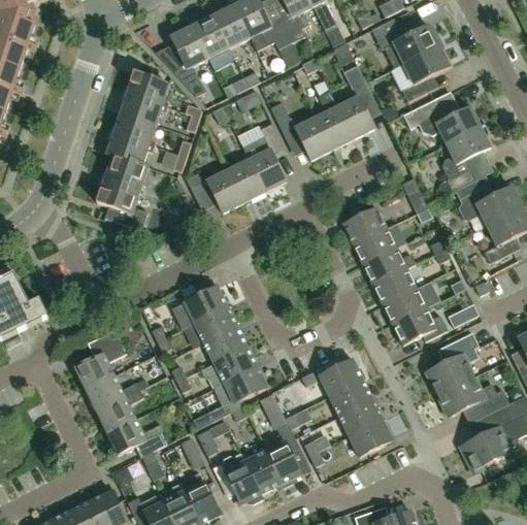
[(0,11),(31,22),(35,9),(32,1),(34,0),(0,0),(0,11)]
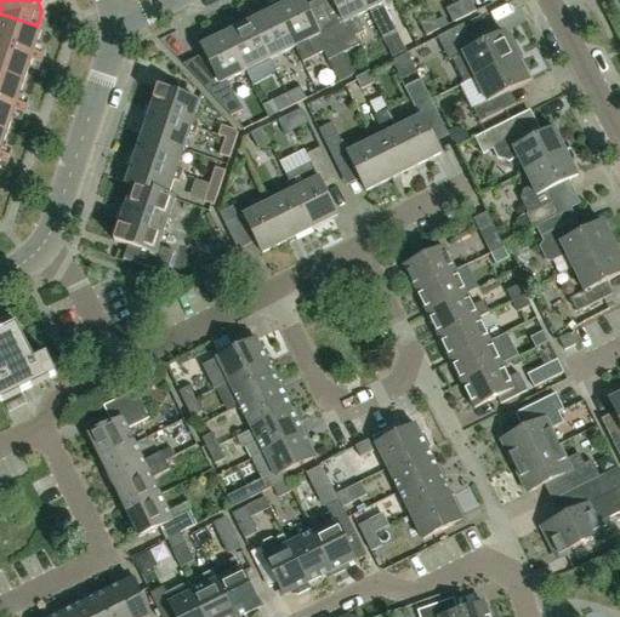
[(342,50),(328,21),(317,27),(303,0),(286,0),(276,6),(294,44),(294,45),(301,60),(323,49),(328,57),(342,50)]
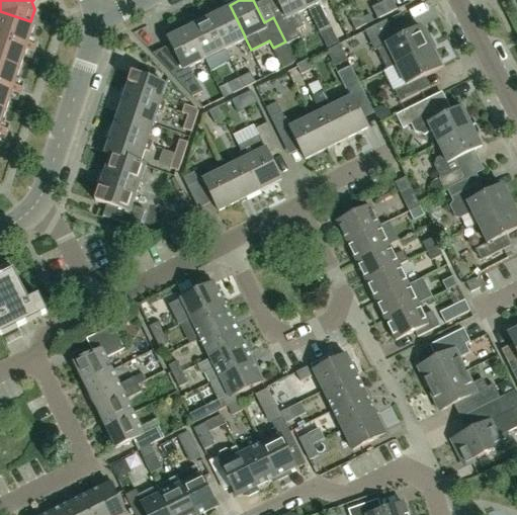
[(296,11),(307,6),(304,0),(277,0),(283,12),(273,17),(285,41),(298,35),(295,27),(303,24),(296,11)]
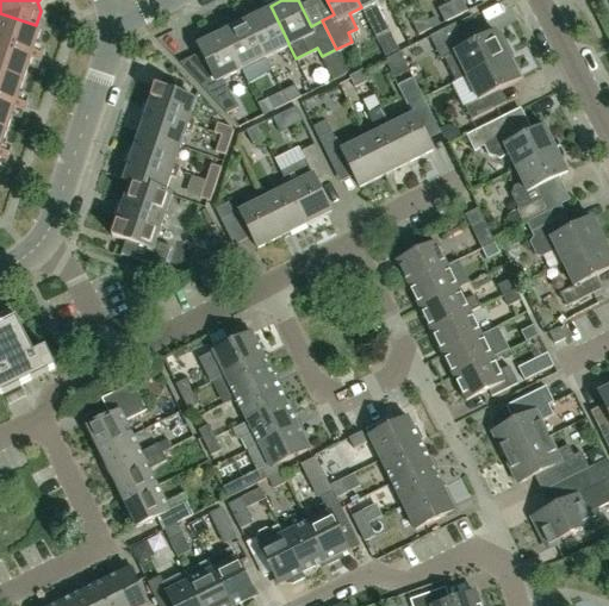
[(374,1),(377,0),(358,0),(361,7),(384,52),(397,47),(374,1)]
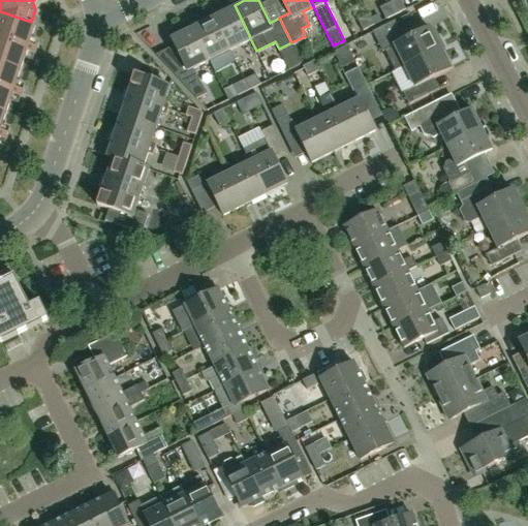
[(384,17),(395,12),(389,0),(379,5),(384,17)]
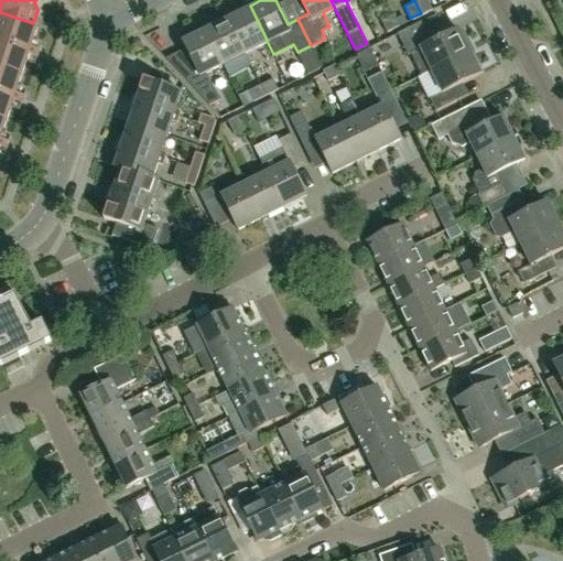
[(414,0),(421,13),(432,8),(428,0),(414,0)]
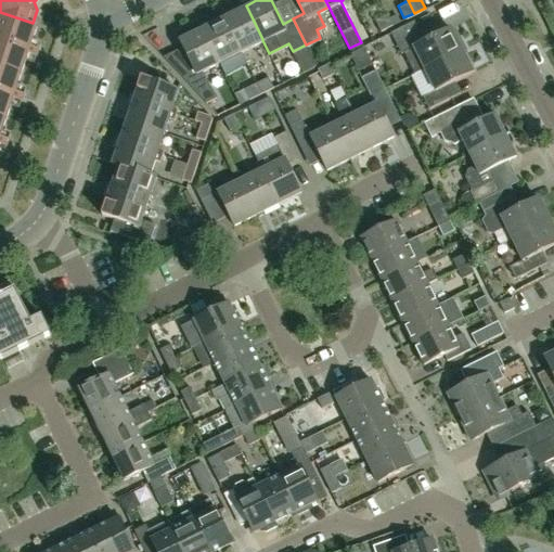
[(241,51),(262,40),(262,39),(246,5),(223,16),(241,51)]
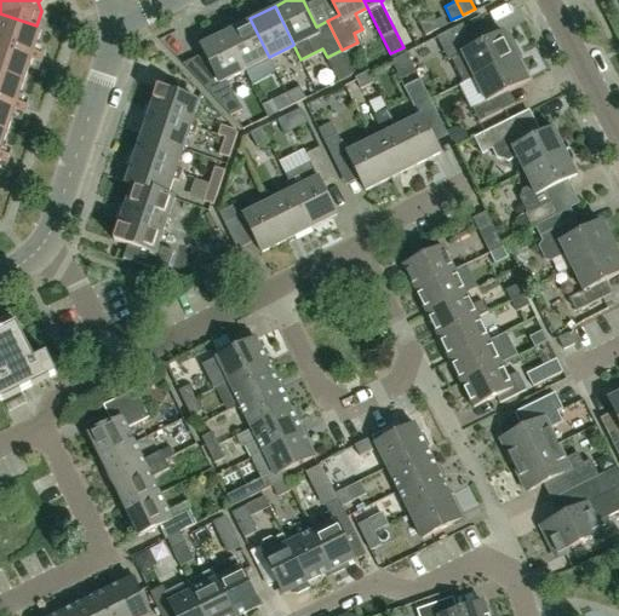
[(41,27),(36,26),(0,13),(0,70),(23,80),(30,58),(40,62),(44,52),(33,50),(41,27)]
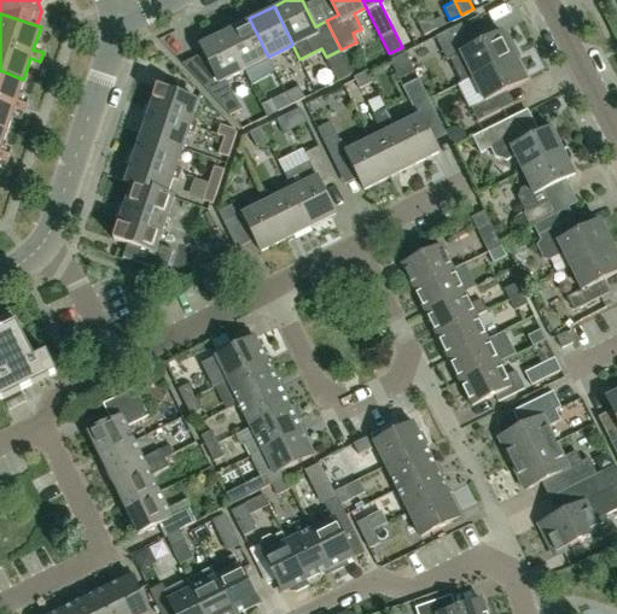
[(437,27),(432,18),(431,15),(417,21),(423,33),(437,27)]
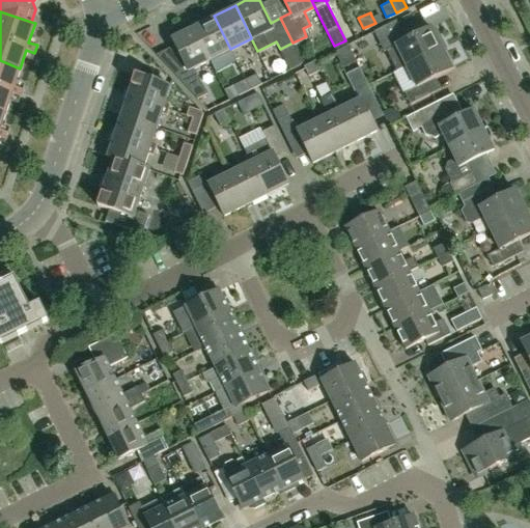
[(208,59),(230,49),(214,16),(193,26),(208,59)]
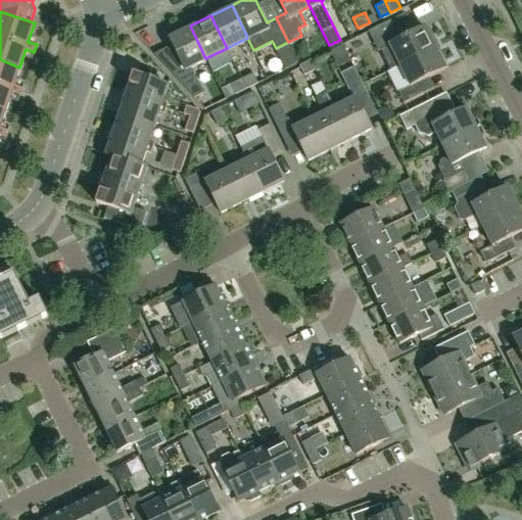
[(389,67),(399,63),(434,46),(424,25),(399,38),(390,18),(368,29),(377,49),(379,48),(389,67)]
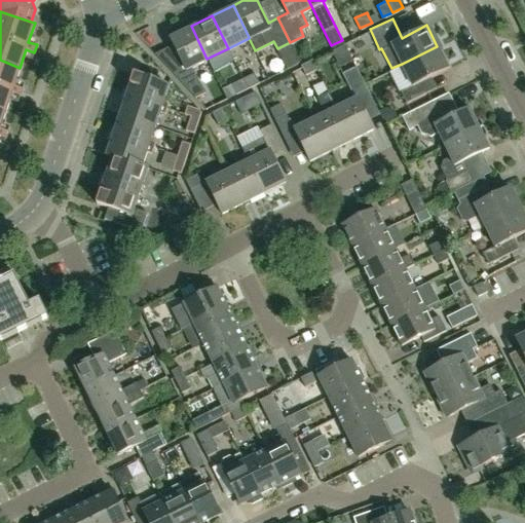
[(185,69),(207,59),(191,26),(170,36),(185,69)]
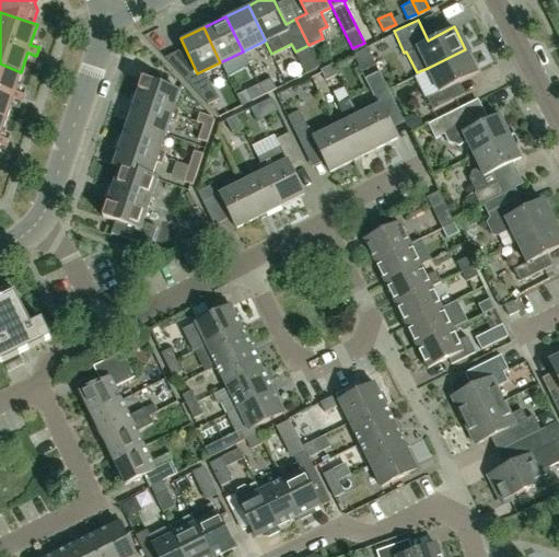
[(465,49),(428,68),(433,79),(420,85),(426,95),(432,108),(455,96),(450,84),(476,71),(465,49)]
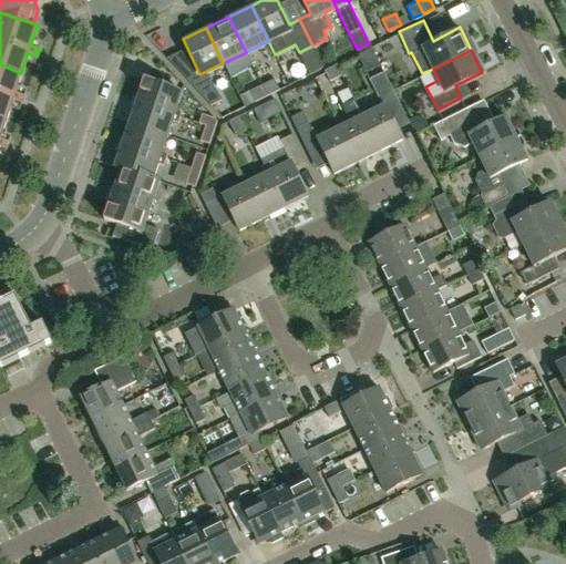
[(329,80),(341,73),(336,62),(323,68),(329,80)]
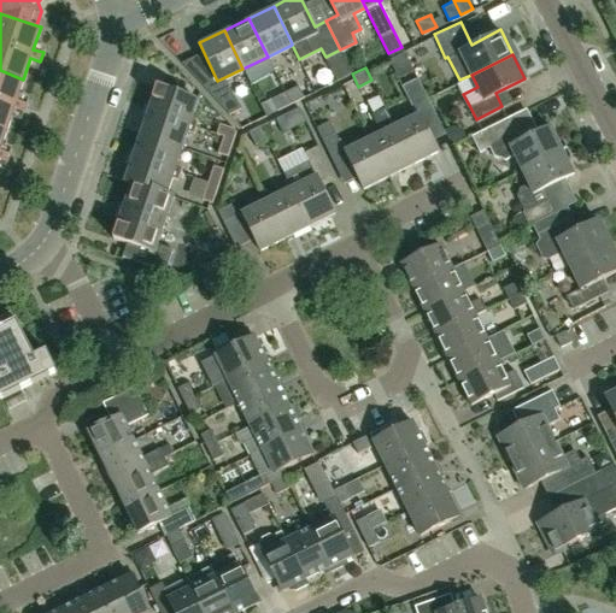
[(16,100),(23,80),(0,70),(0,125),(6,129),(13,108),(23,112),(25,102),(16,100)]
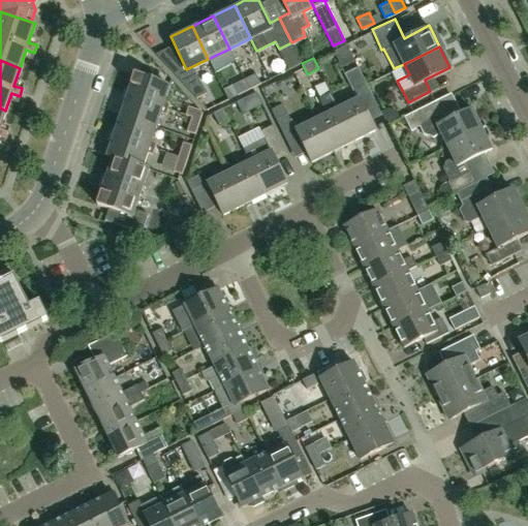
[(355,97),(359,96),(370,91),(356,65),(343,72),(355,97)]
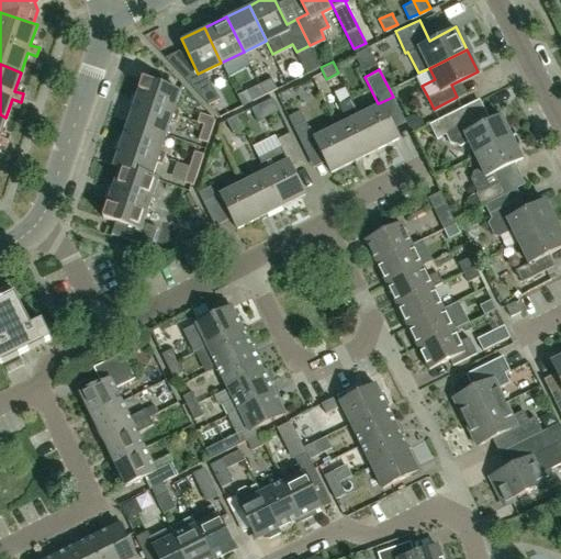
[(259,82),(265,92),(277,87),(271,76),(259,82)]
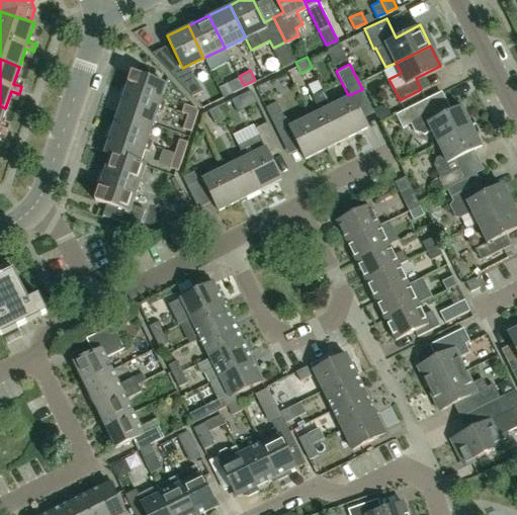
[(124,91),(164,104),(165,99),(161,97),(166,83),(132,71),(124,91)]
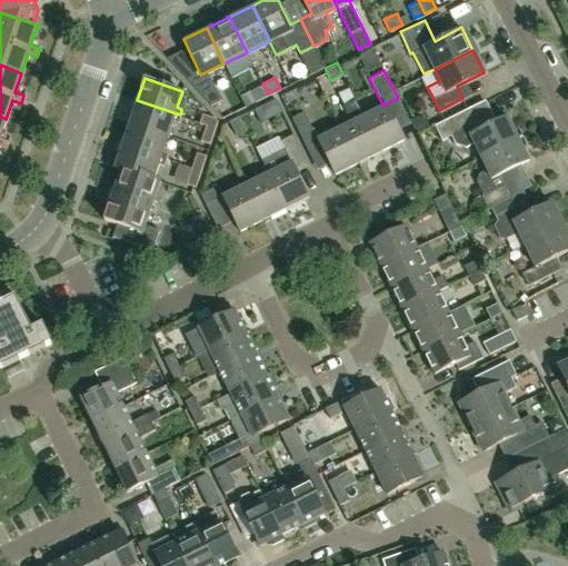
[(256,100),(268,93),(262,83),(249,89),(256,100)]
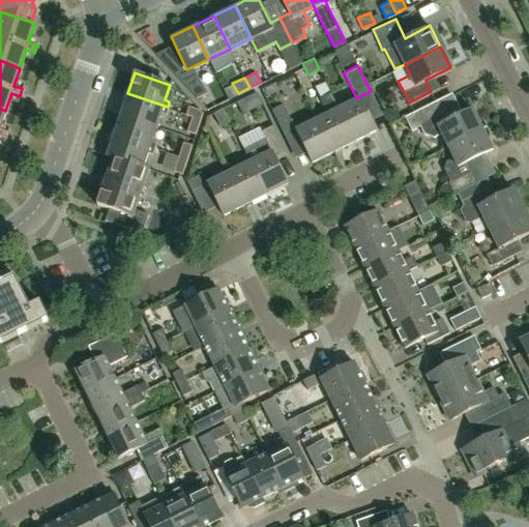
[(196,96),(206,92),(201,82),(187,88),(196,96)]
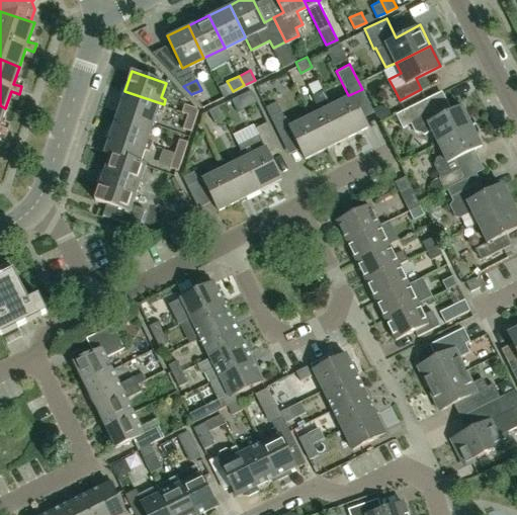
[(346,137),(330,104),(323,89),(311,95),(319,110),(310,114),(326,147),(346,137)]
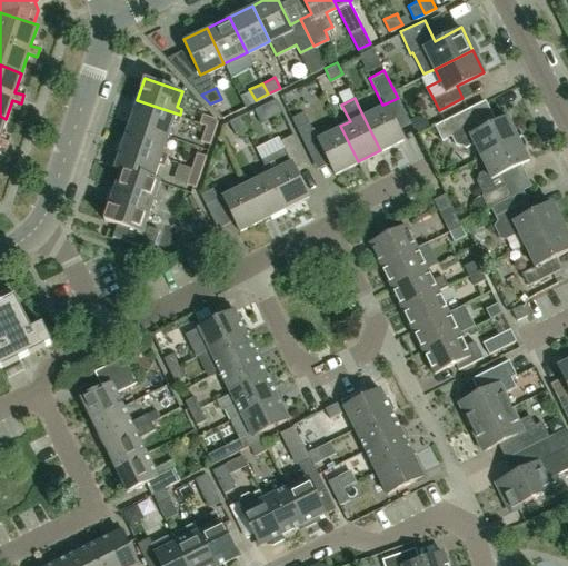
[(178,120),(180,115),(137,100),(129,121),(168,135),(173,119),(178,120)]
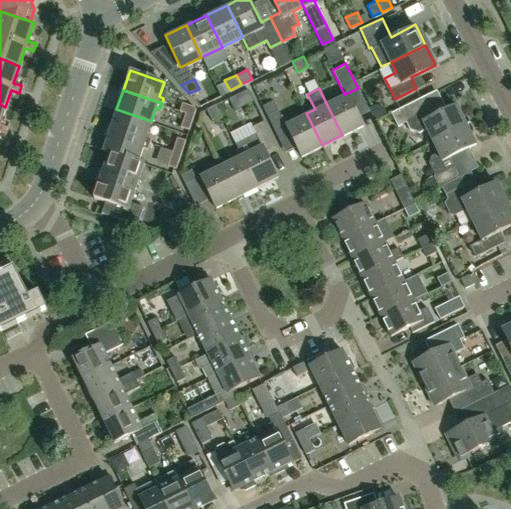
[(326,103),(342,135),(363,124),(347,93),(344,94),(326,103)]
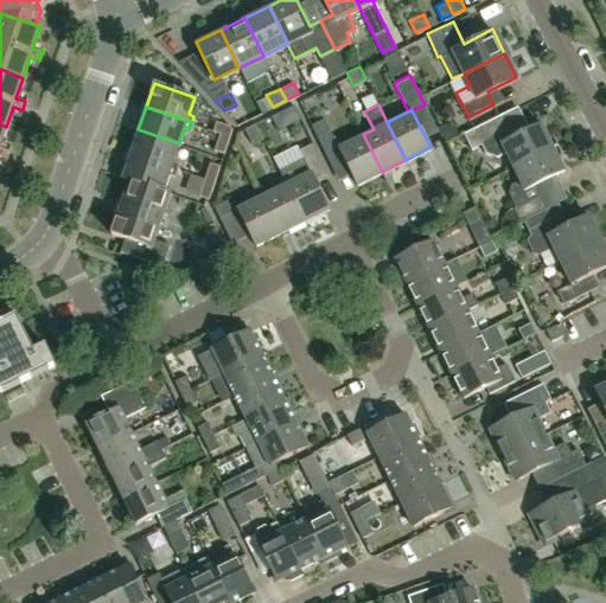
[(546,134),(541,122),(517,134),(506,130),(498,114),(463,132),(471,148),(480,143),(485,152),(497,155),(505,152),(512,166),(556,143),(553,136),(546,134)]
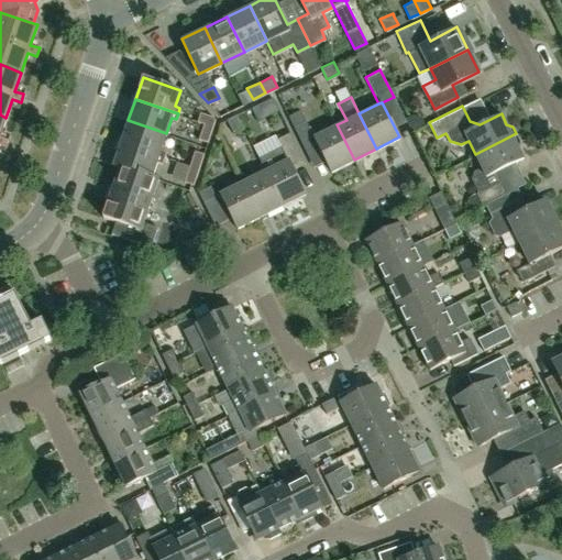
[(313,136),(300,109),(288,114),(301,142),(313,136)]
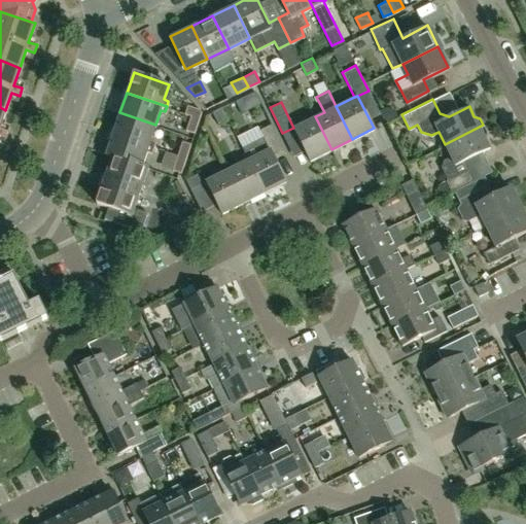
[(184,113),(189,114),(199,117),(201,111),(199,108),(186,104),(184,113)]
